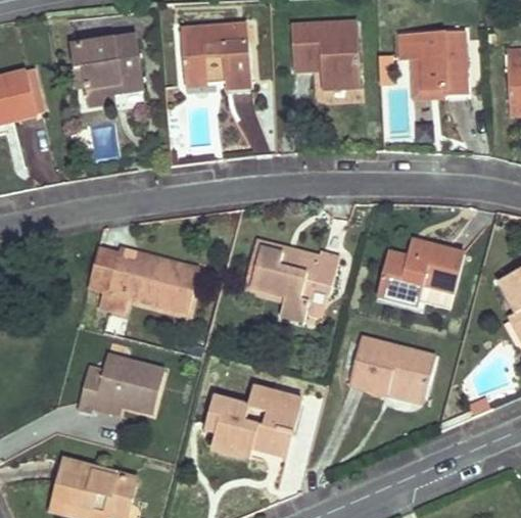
[(356,19),(290,22),(292,62),(321,59),(321,67),(322,86),(360,83),(356,19)]
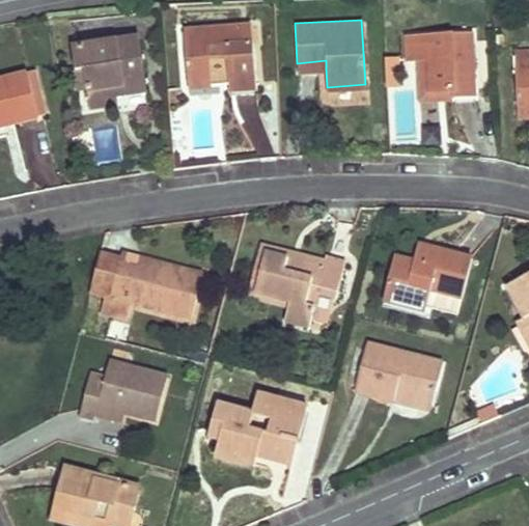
[(246,21),(184,27),(188,74),(228,72),(228,82),(228,86),(231,86),(252,85),(255,84),(252,35),(247,36),(246,21)]
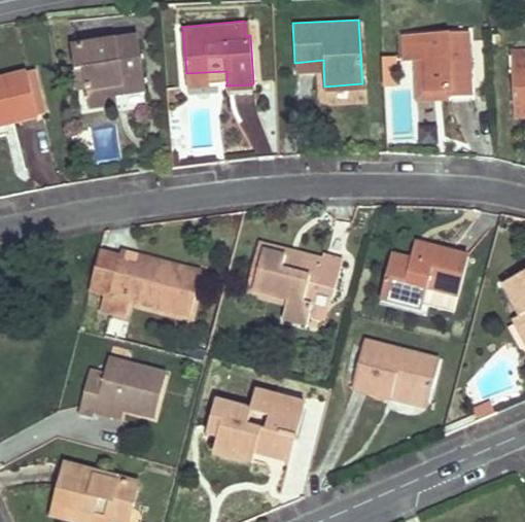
[(466,30),(404,33),(404,56),(414,56),(424,55),(425,88),(447,87),(448,92),(470,92),(466,30)]
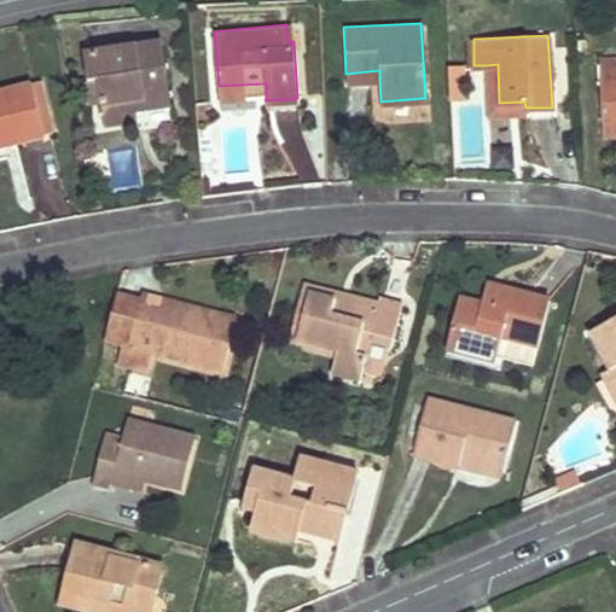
[(160,40),(83,50),(87,80),(96,79),(100,102),(103,123),(135,118),(134,104),(141,104),(143,106),(168,102),(160,40)]
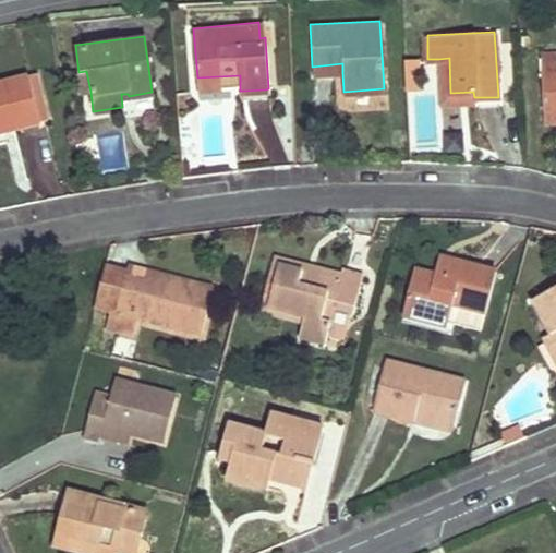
[(555,48),(541,49),(544,112),(555,112),(555,48)]
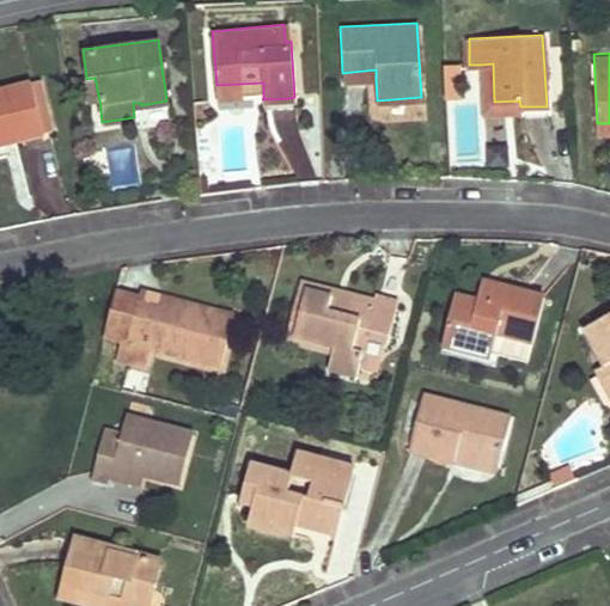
[(493,63),(481,65),(482,111),(520,110),(520,106),(519,101),(494,102),(493,63)]
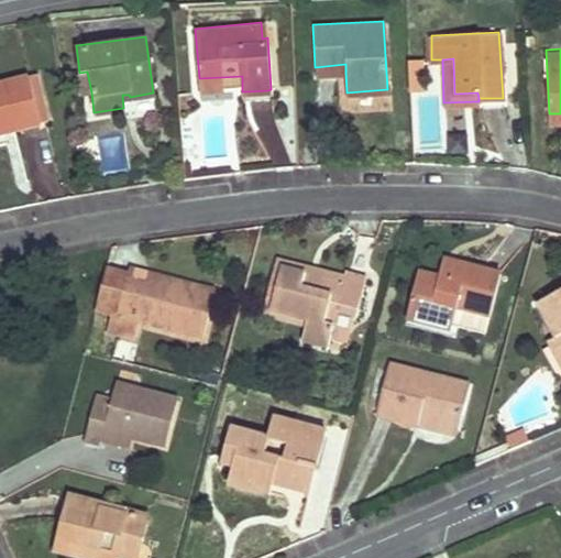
[(345,64),(315,67),(316,74),(345,73),(345,64)]
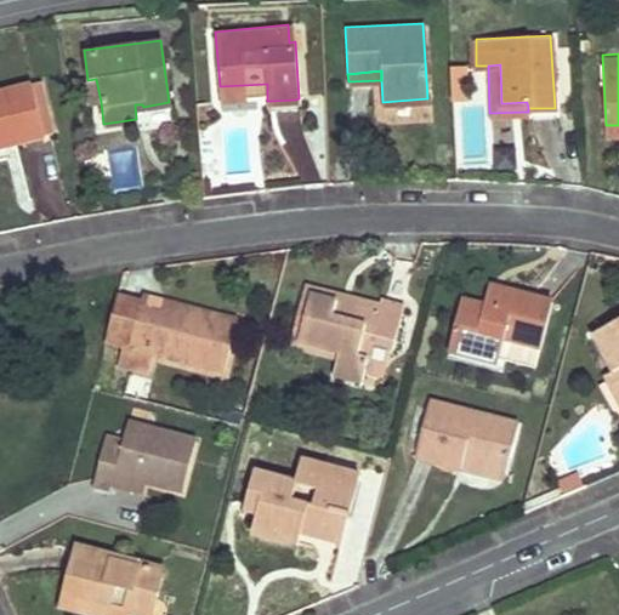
[(96,79),(87,80),(92,104),(101,102),(96,79)]
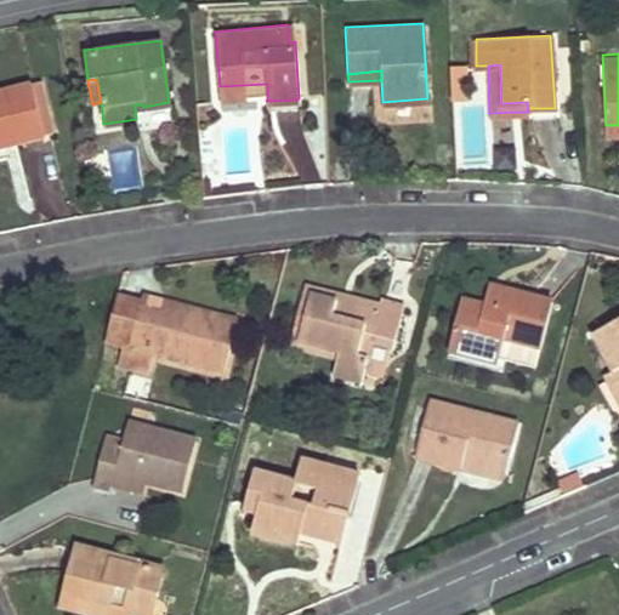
[(0,142),(9,141),(9,143),(43,135),(37,109),(47,108),(40,80),(0,90),(0,142)]
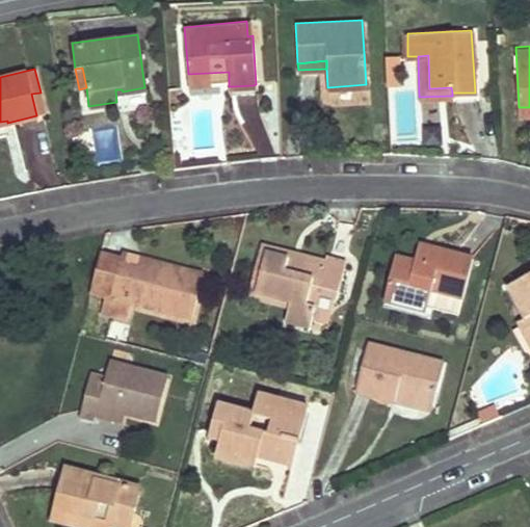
[(229,72),(188,74),(189,86),(229,82),(229,72)]
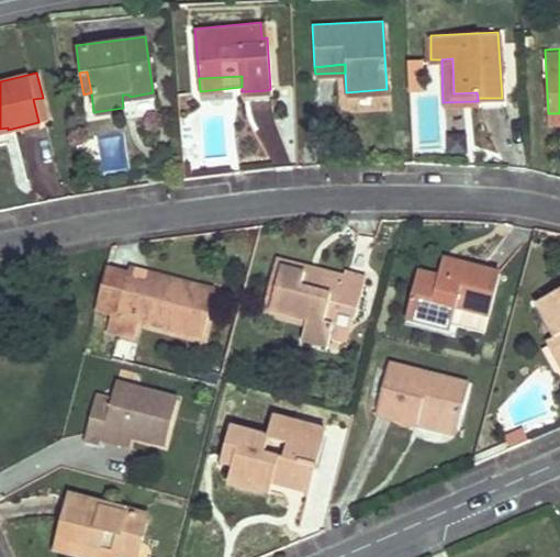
[(43,98),(33,99),(38,122),(48,120),(43,98)]
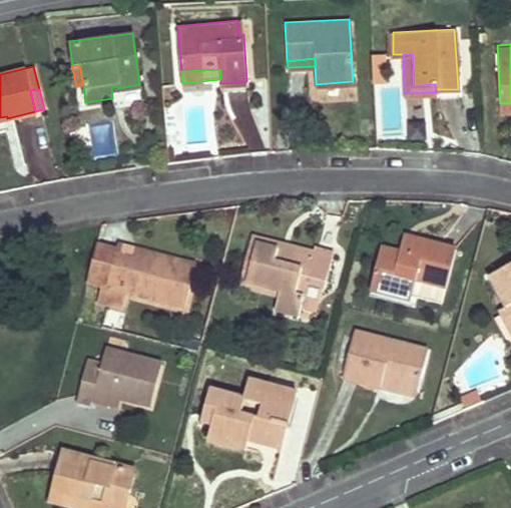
[(412,233),(403,231),(399,247),(407,249),(412,233)]
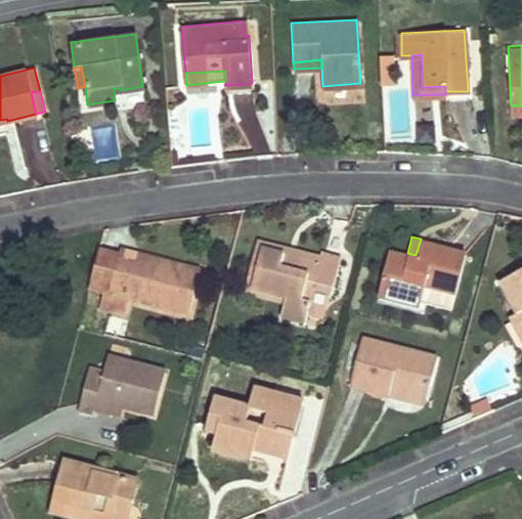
[(319,254),(256,238),(255,242),(317,259),(319,254)]
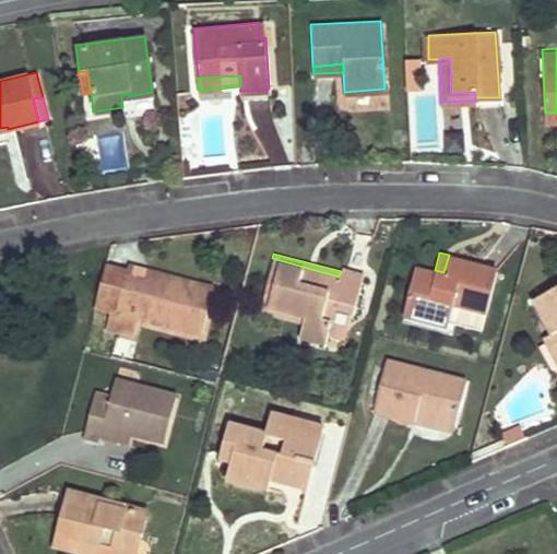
[(496,268),(449,255),(443,272),(435,270),(415,264),(404,310),(447,322),(452,298),(484,307),(496,268)]
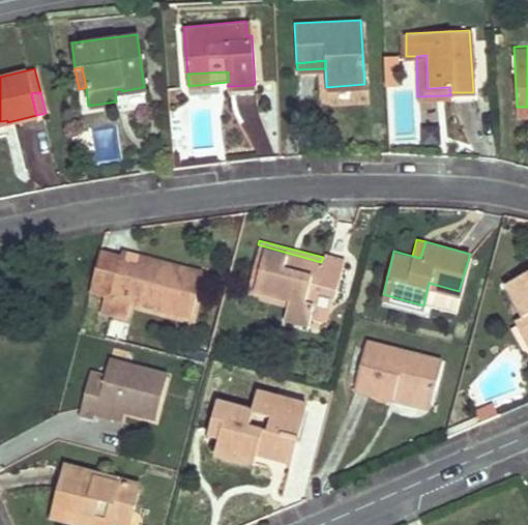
[(344,257),(323,253),(323,257),(321,262),(258,244),(247,286),(288,297),(287,303),(284,316),(306,323),(312,302),(303,300),(306,285),(334,293),(344,257)]
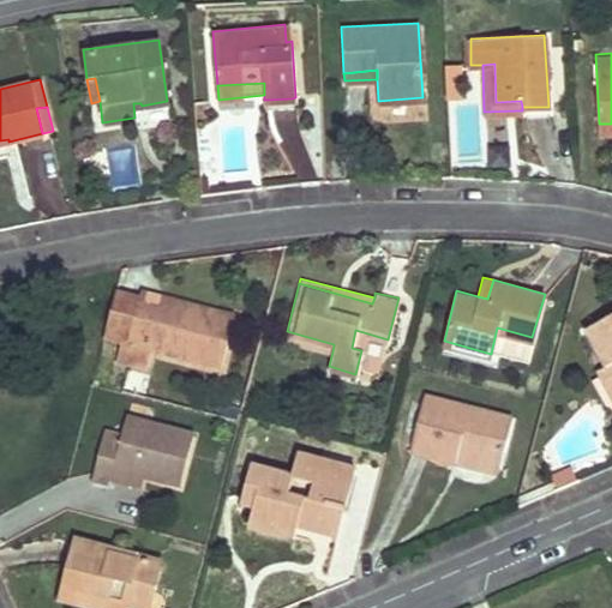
[(113,299),(103,335),(126,341),(220,365),(232,320),(197,311),(198,305),(159,294),(156,305),(137,300),(136,304),(113,299)]
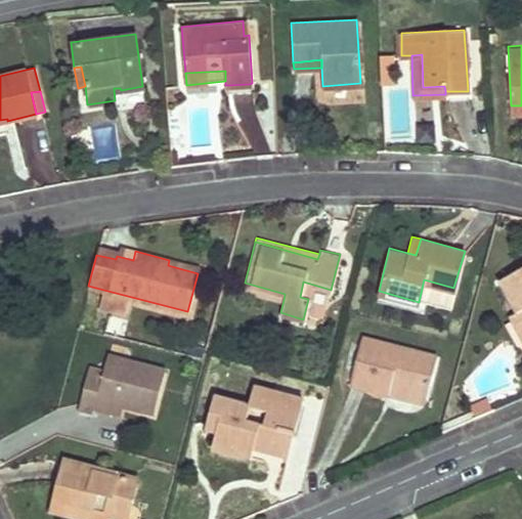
[(521,265),(501,277),(520,308),(521,311),(521,265)]
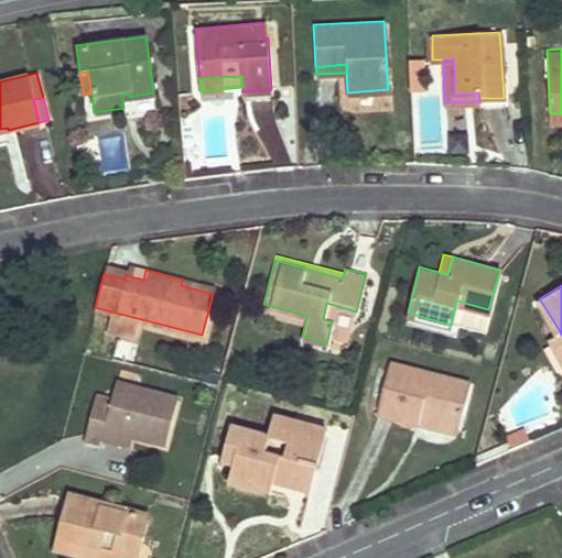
[(306,316),(263,304),(261,312),(305,323),(306,316)]
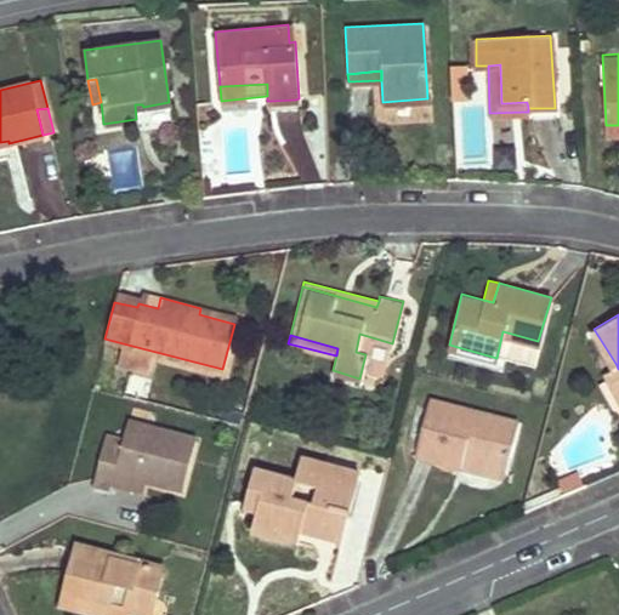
[(613,368),(606,371),(618,397),(618,369),(617,365),(613,368)]
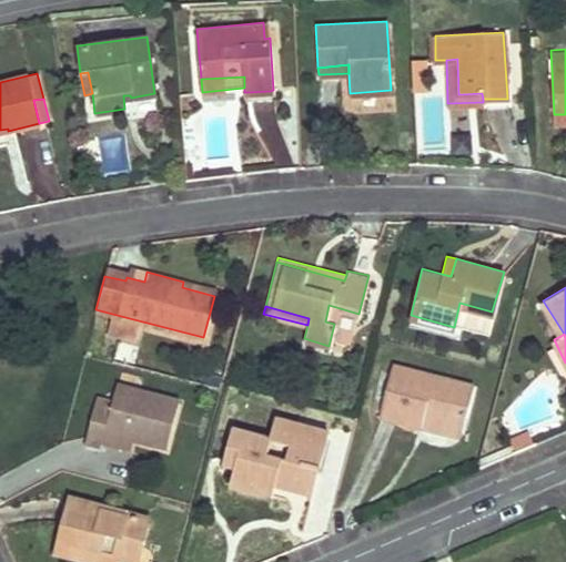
[(472,384),(392,363),(380,414),(421,423),(422,415),(461,425),(472,384)]
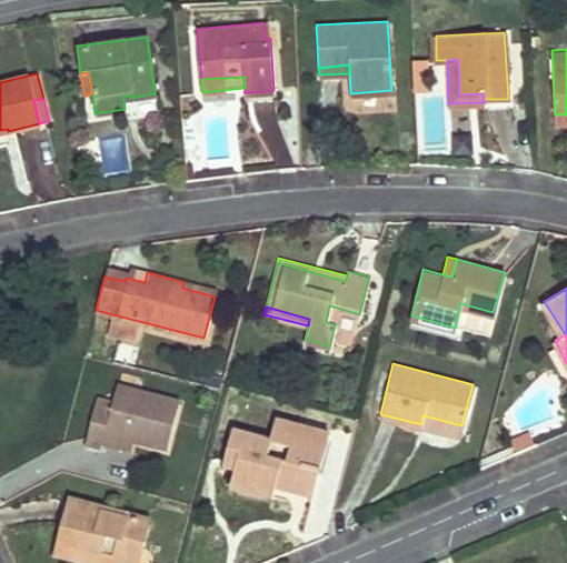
[(179,401),(117,383),(112,399),(97,395),(83,442),(99,445),(100,441),(103,430),(132,438),(167,446),(179,401)]
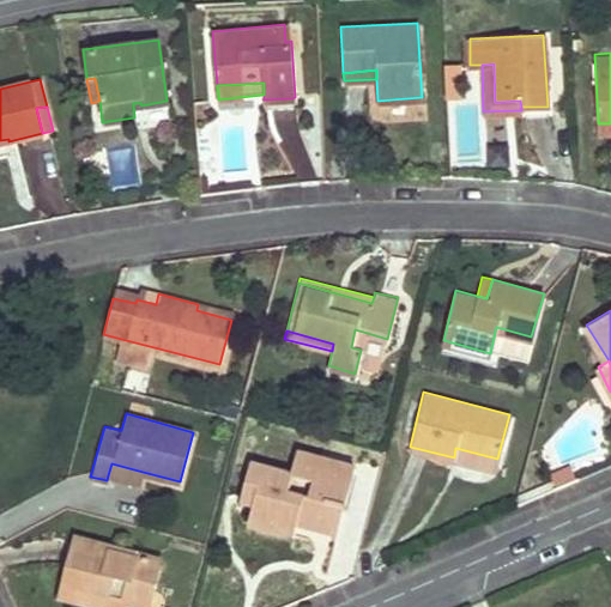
[(497,459),(455,448),(454,457),(495,468),(497,459)]
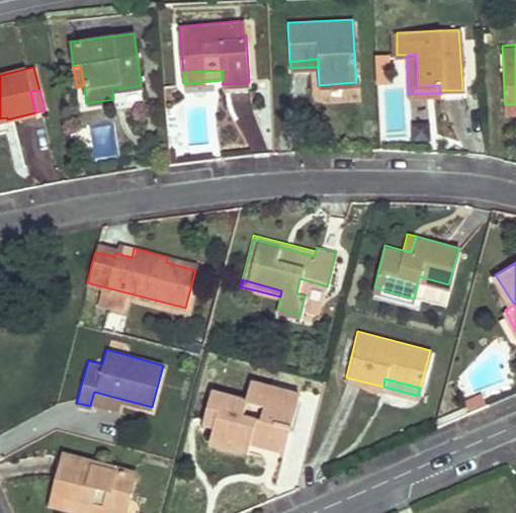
[(289,391),(251,381),(246,400),(212,392),(202,423),(213,426),(209,441),(248,451),(251,441),(284,449),(291,426),(281,423),(289,391)]
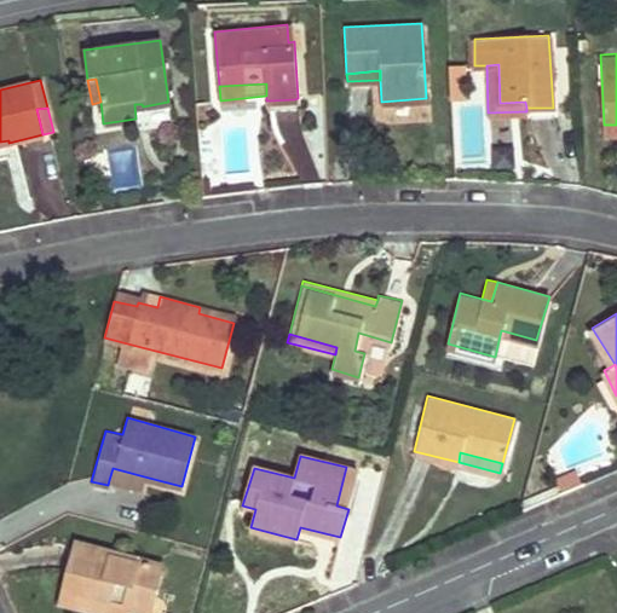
[(144,476),(113,468),(109,480),(142,489),(144,476)]
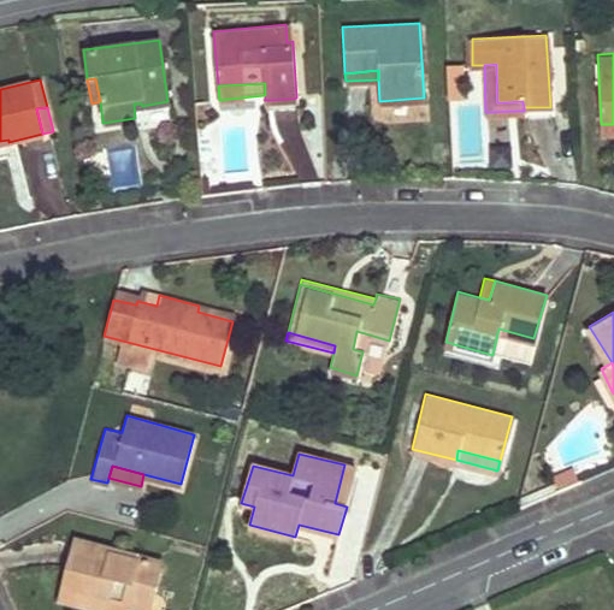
[(159,561),(77,540),(62,598),(105,609),(107,599),(120,603),(146,609),(159,561)]
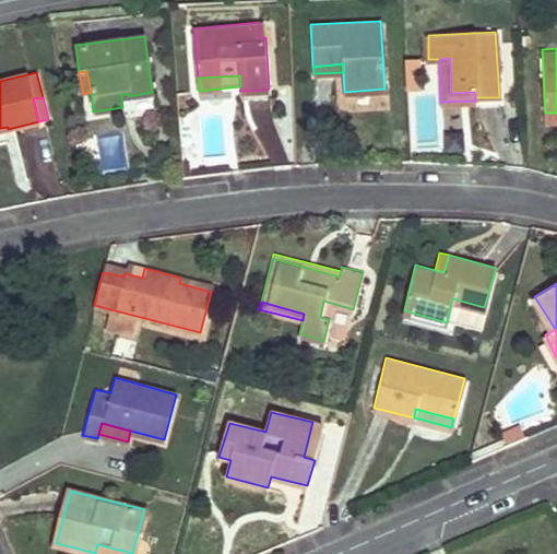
[(107,553),(109,547),(97,544),(95,553),(97,553),(107,553)]
